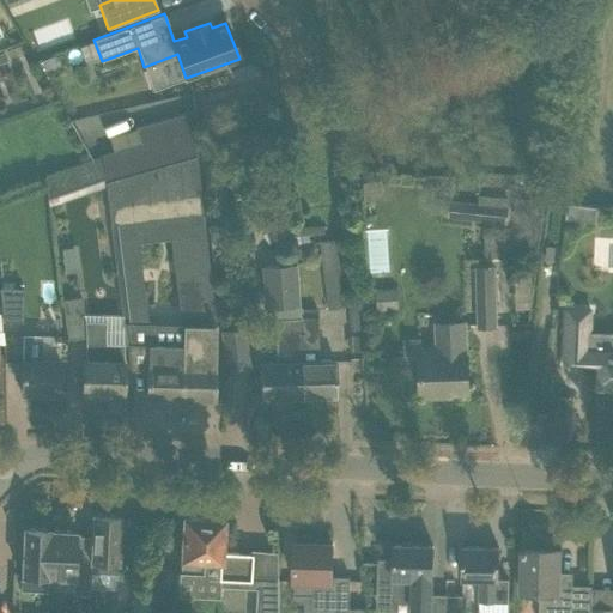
[(52,56),(41,60),(43,68),(54,64),(52,56)]
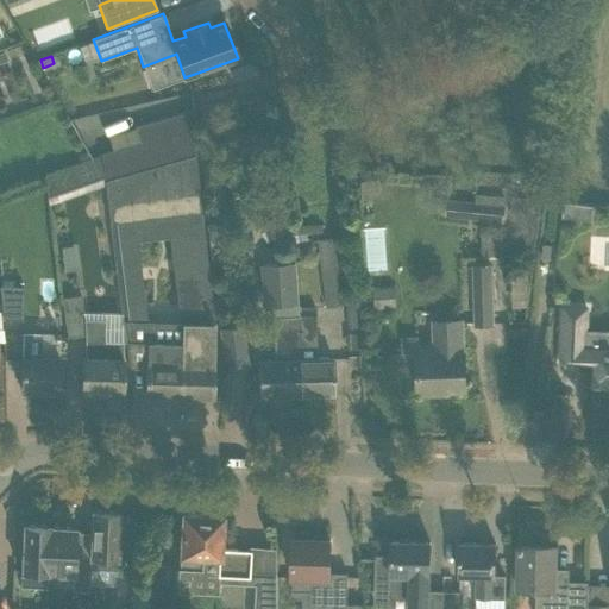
[(212,396),(212,372),(213,319),(200,211),(188,111),(135,126),(135,129),(139,143),(111,150),(99,154),(102,176),(104,186),(107,184),(112,226),(117,225),(131,340),(126,341),(129,366),(145,366),(145,394),(212,396)]
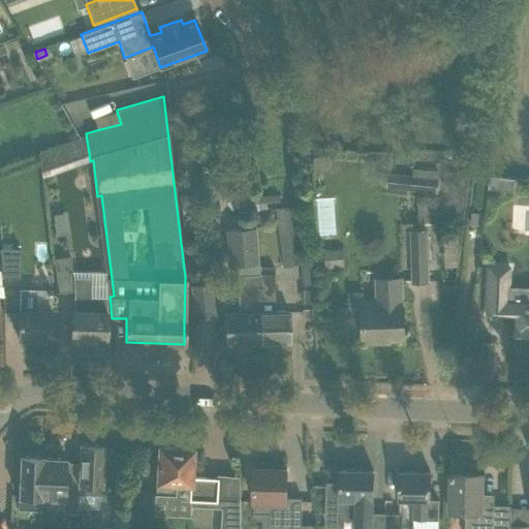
[(327,156),(313,156),(313,170),(321,170),(327,164),(327,156)]
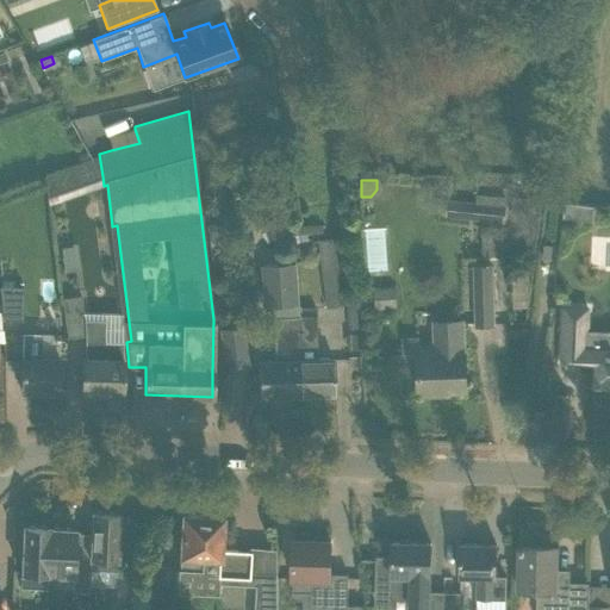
[(444,217),(502,222),(504,198),(474,194),(473,203),(447,199),(444,217)]
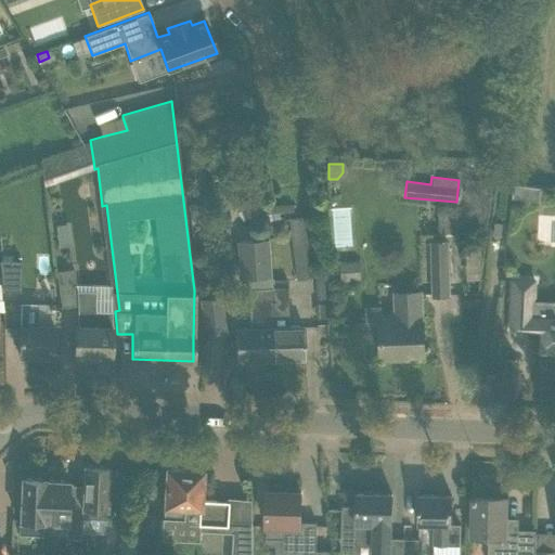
[(514,184),(513,196),(537,199),(539,188),(514,184)]
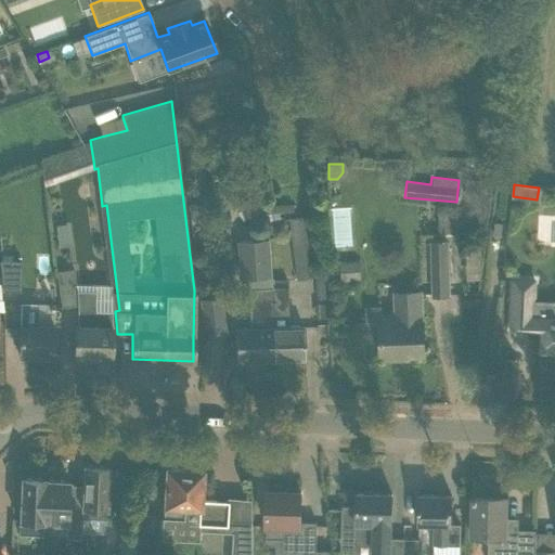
[(287,218),(296,280),(311,278),(302,216),(287,218)]
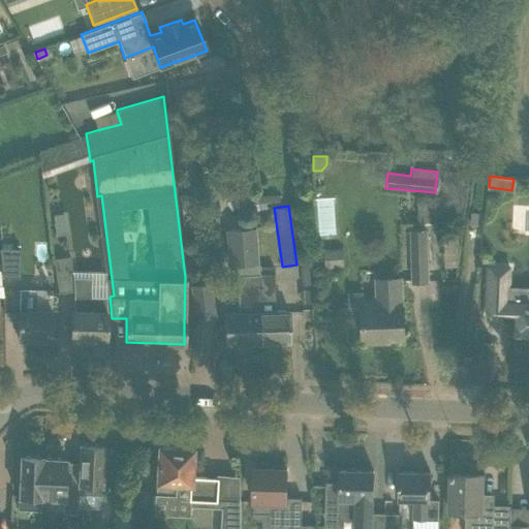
[(470,224),(477,224),(478,213),(471,212),(470,224)]
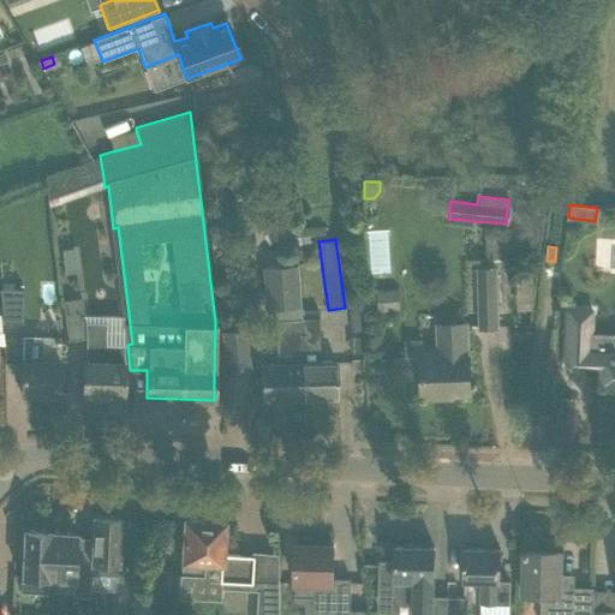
[(262,267),(264,311),(298,310),(296,266),(262,267)]
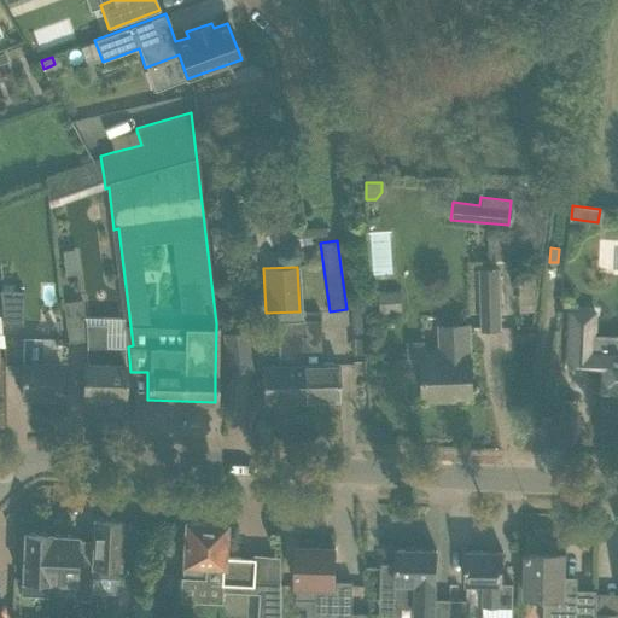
[(481,275),(482,330),(500,330),(499,275),(481,275)]
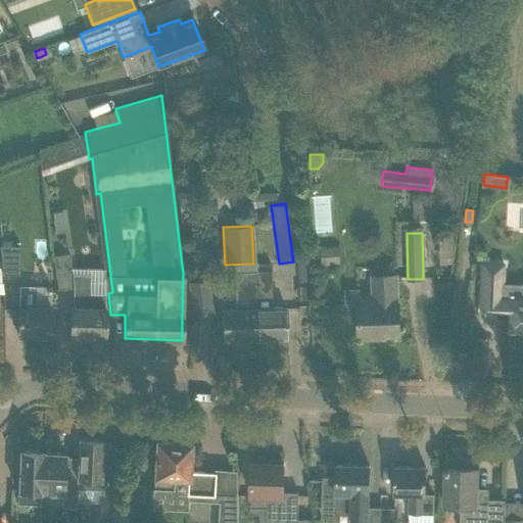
[(18,245),(0,244),(0,267),(1,274),(18,274),(18,245)]
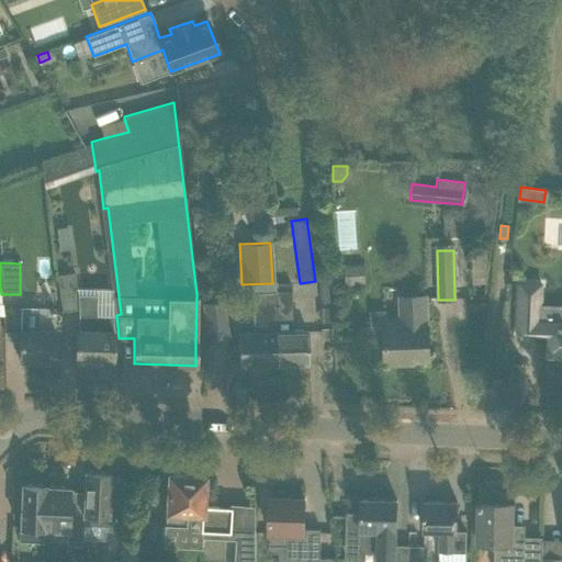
[(344,282),(366,281),(364,263),(344,263),(344,282)]
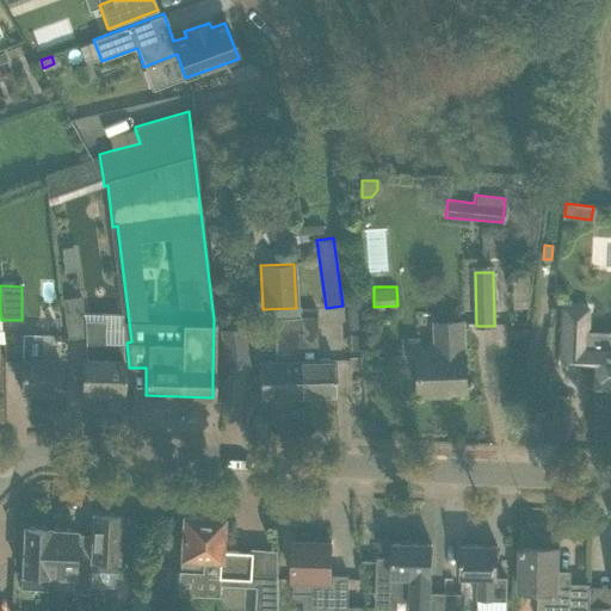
[(81,297),(62,300),(67,339),(85,337),(85,321),(81,297)]
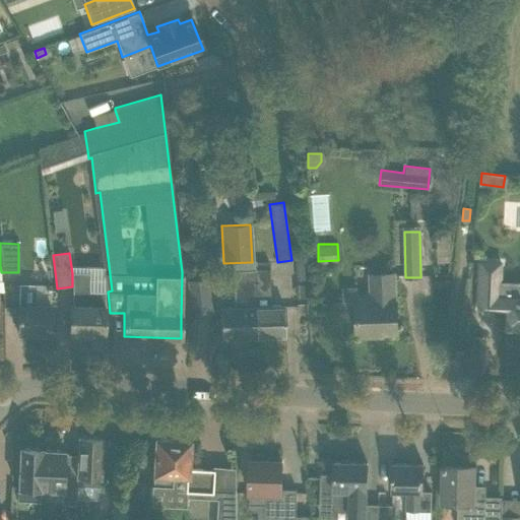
[(234,307),(219,308),(220,318),(220,338),(253,337),(256,337),(253,269),(250,270),(232,270),(234,307)]
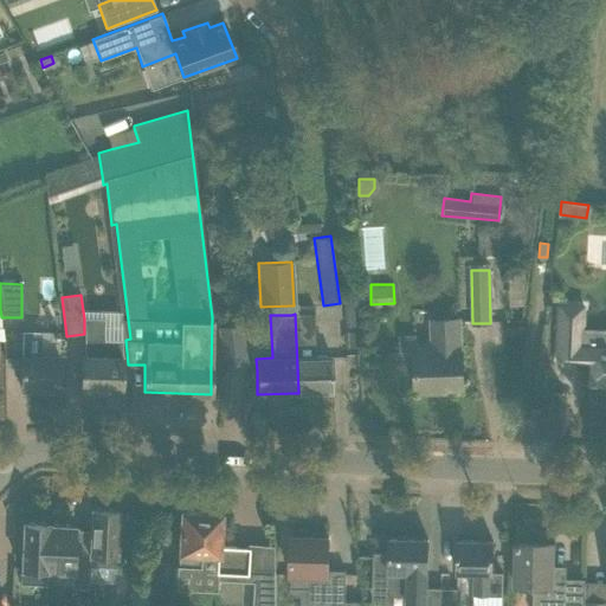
[(313,314),(295,314),(298,393),(300,393),(331,392),(330,368),(330,355),(315,356),(313,314)]
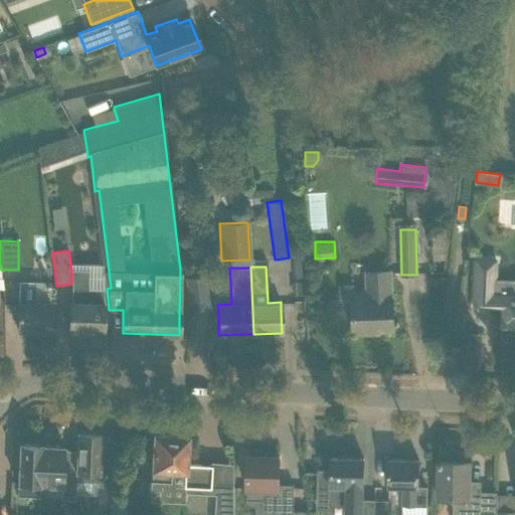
[(69,311),(68,331),(103,332),(103,312),(104,304),(102,304),(103,290),(87,289),(87,271),(71,271),(71,284),(70,289),(70,303),(69,303),(69,311)]
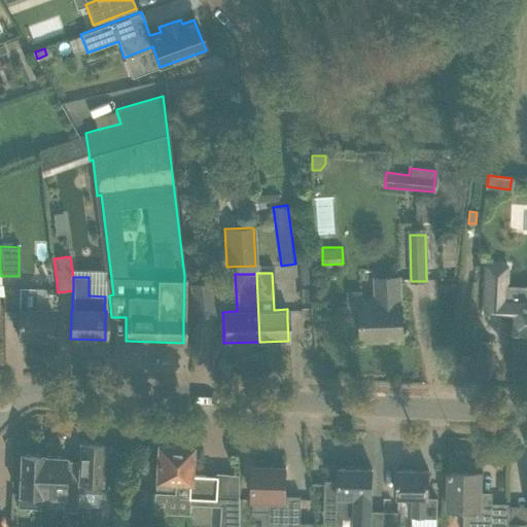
[(487,278),(485,311),(505,312),(505,311),(506,287),(507,279),(487,278)]
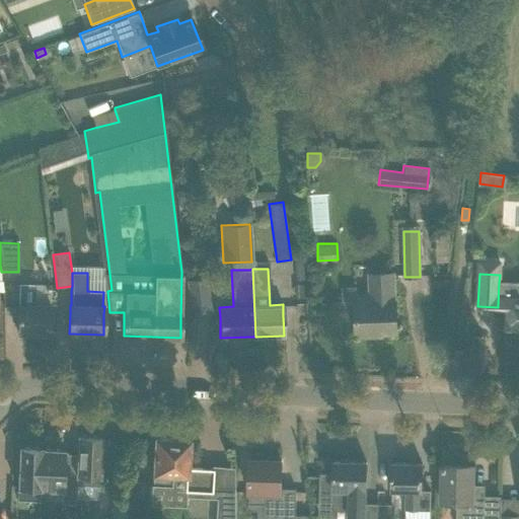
[(343,288),(344,299),(344,319),(356,319),(356,336),(374,336),(374,332),(396,332),(394,276),(368,276),(368,293),(356,293),(356,288),(343,288)]
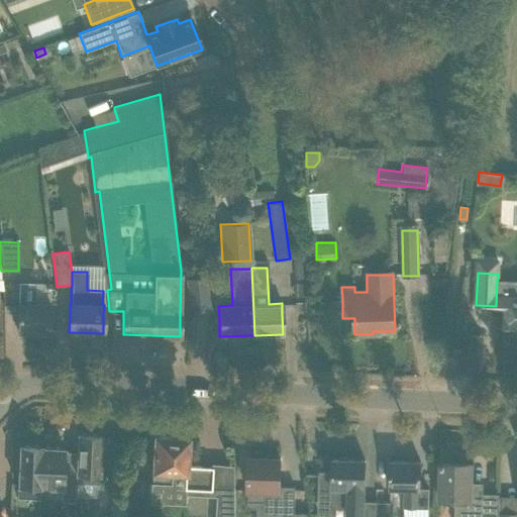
[(185,279),(190,311),(209,308),(204,277),(185,279)]
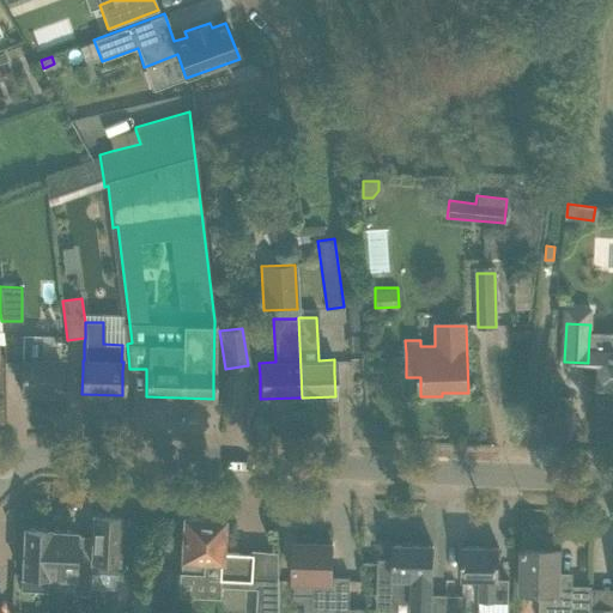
[(612,334),(589,334),(588,362),(600,362),(599,388),(612,388),(612,334)]
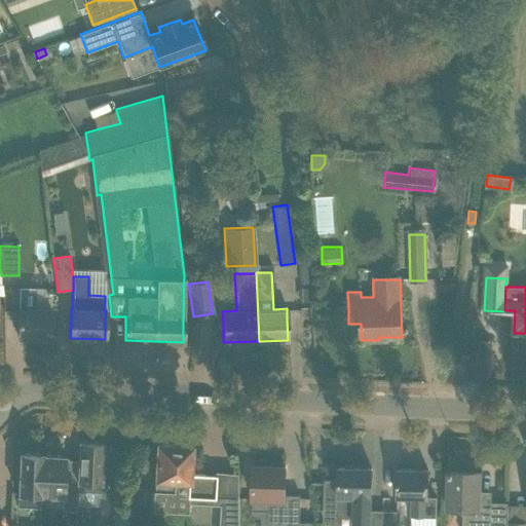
[(17,337),(50,337),(51,310),(50,310),(50,289),(33,288),(32,309),(19,309),(17,337)]
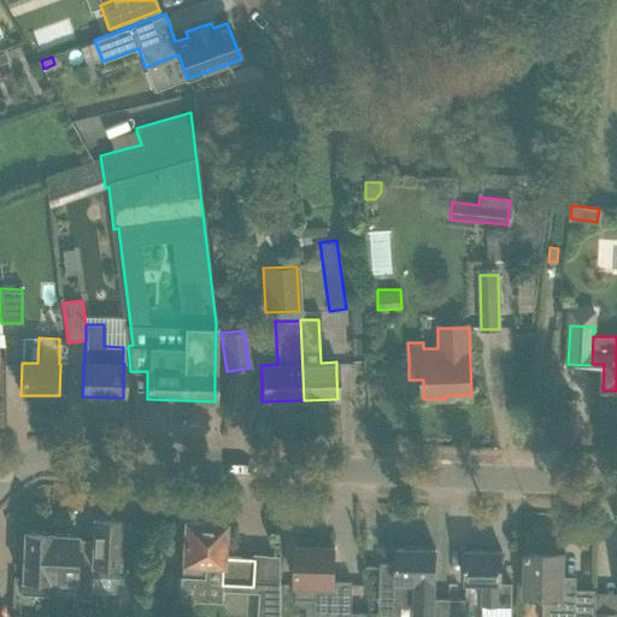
[(117,582),(133,583),(135,547),(118,547),(121,518),(92,517),(89,564),(92,564),(92,565),(90,576),(117,577),(117,582)]
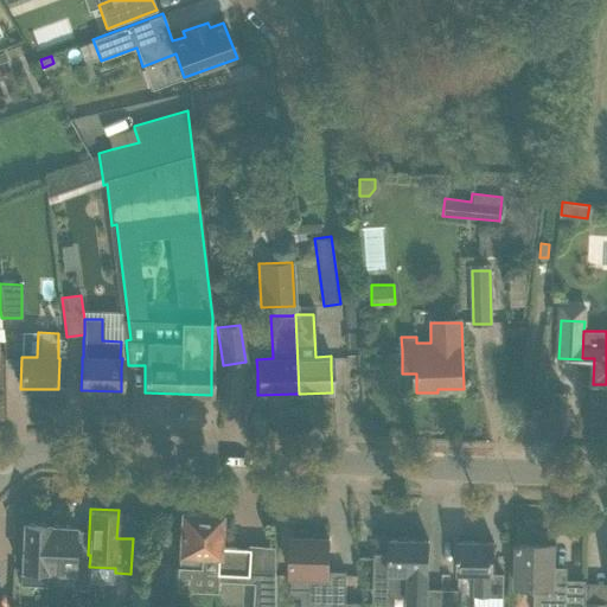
[(218,547),(221,516),(180,513),(178,568),(200,570),(202,554),(216,555),(215,573),(248,574),(249,548),(218,547)]
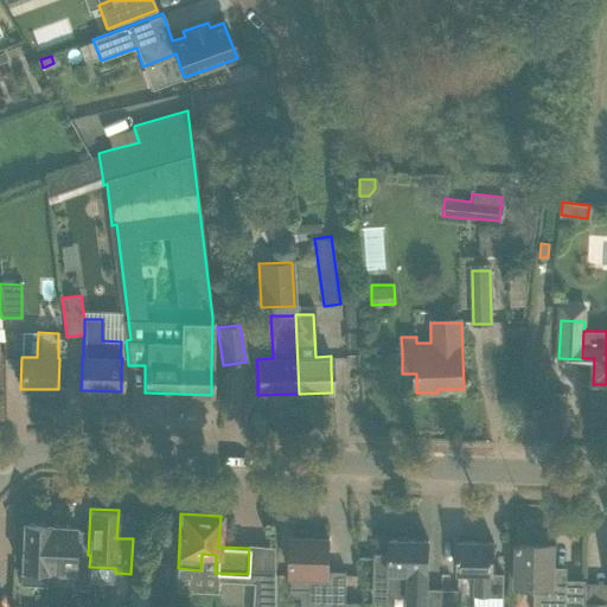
[(46,572),(49,524),(23,523),(20,570),(46,572)]
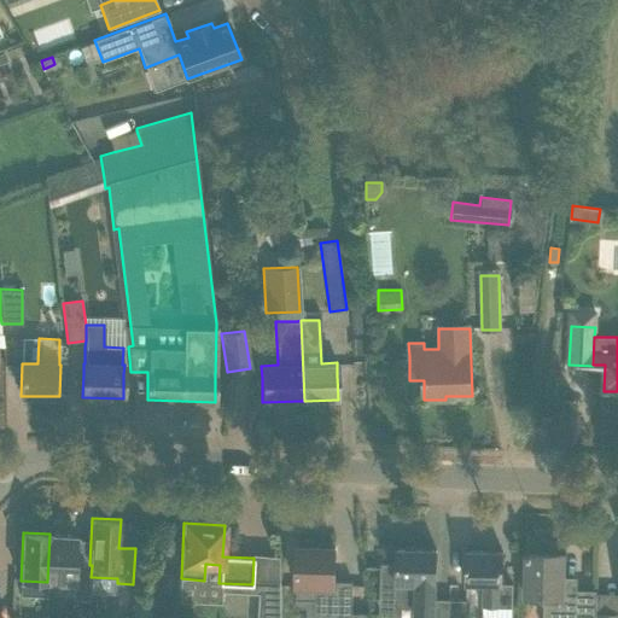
[(92,565),(89,565),(75,564),(77,536),(51,535),(51,534),(50,534),(47,582),(73,583),(73,599),(89,600),(92,566),(92,565)]
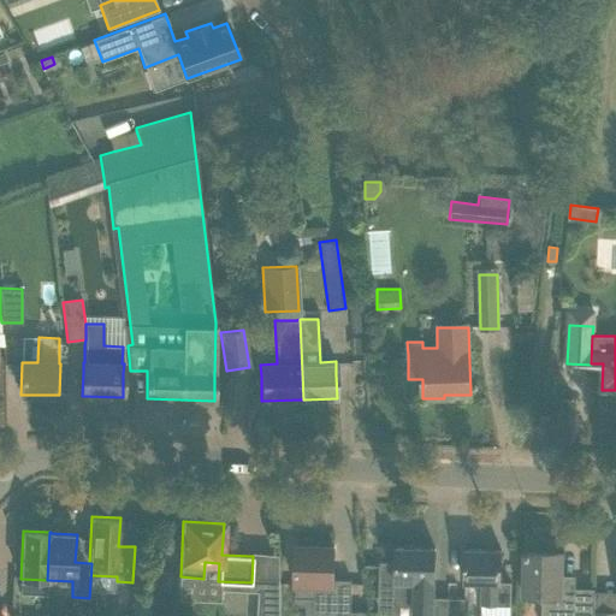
[(295,582),(295,597),(313,597),(313,610),(327,610),(327,615),(365,615),(365,611),(350,611),(350,604),(351,580),(333,579),(335,546),(296,545),(295,569),(295,582)]
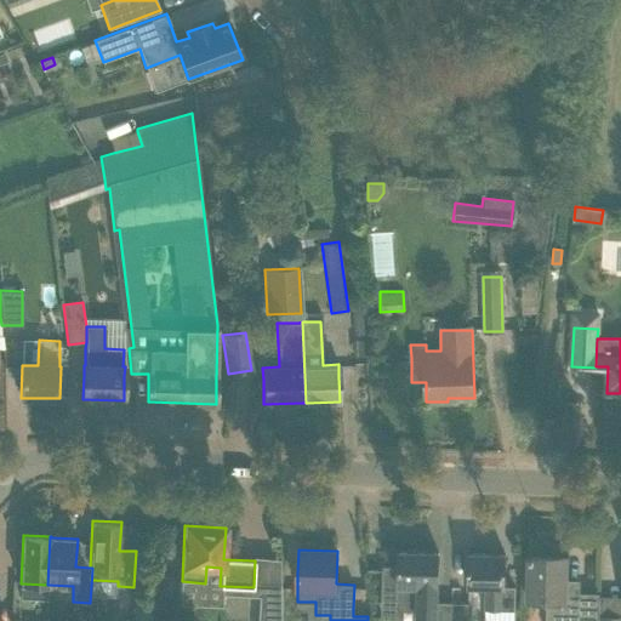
[(416,620),(427,620),(450,620),(450,603),(437,602),(438,553),(420,552),(417,550),(412,550),(409,552),(399,552),(398,569),(382,569),(381,608),(394,608),(397,603),(416,603),(416,620)]
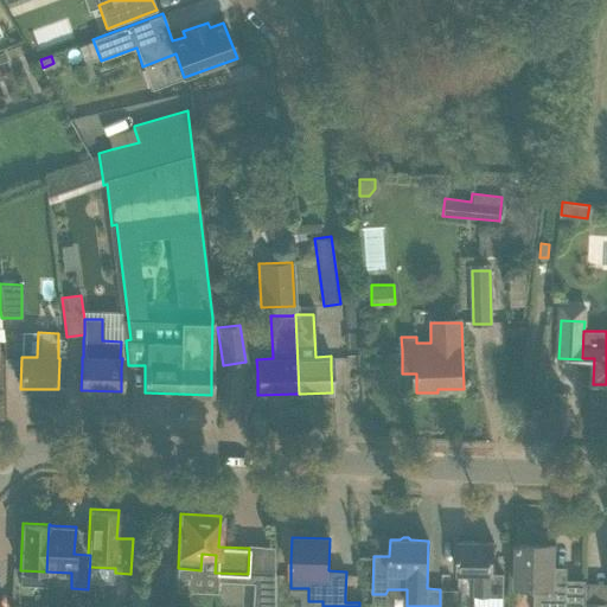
[(458,564),(458,573),(474,573),(473,595),(491,596),(503,596),(504,573),(493,573),(493,566),(493,542),(458,541),(458,564)]
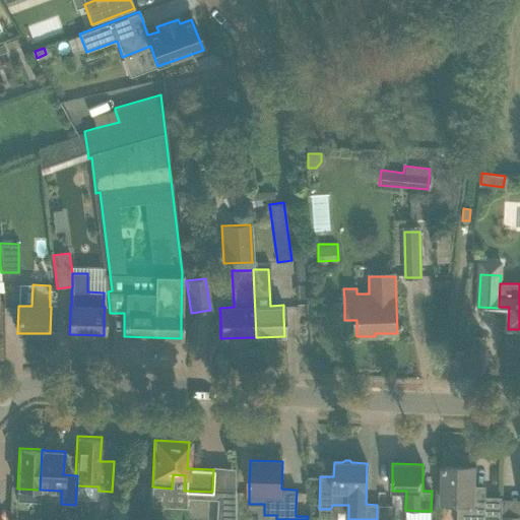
[(500,519),(500,516),(501,516),(502,498),(483,497),(483,498),(473,497),(473,465),(443,465),(442,502),(458,502),(457,519),(500,519)]
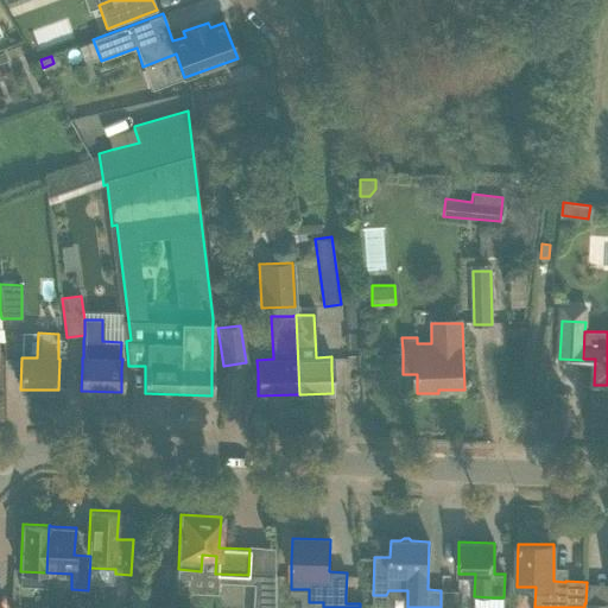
[(274,607),(274,572),(253,572),(251,607),(274,607)]
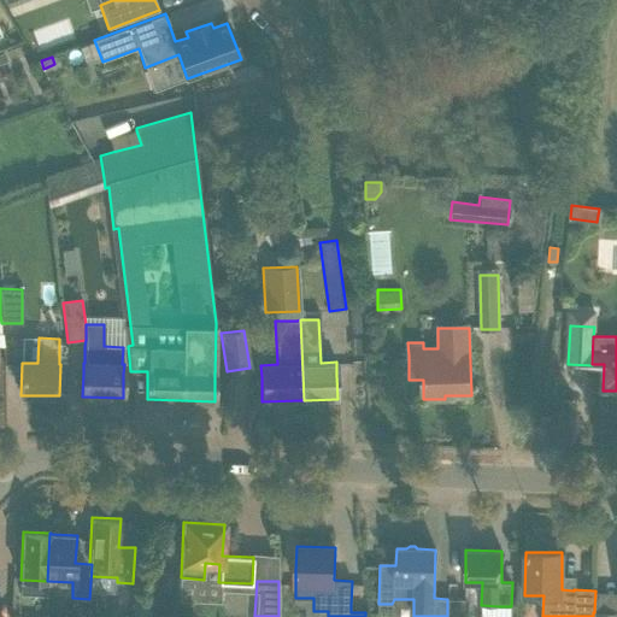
[(447,616),(464,616),(465,599),(447,599),(447,616)]
